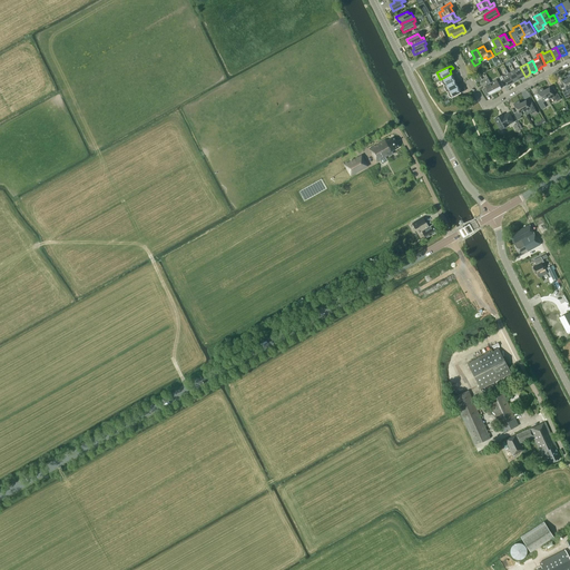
[(521,78),(526,77),(520,67),(514,70),(519,78),(521,78)]
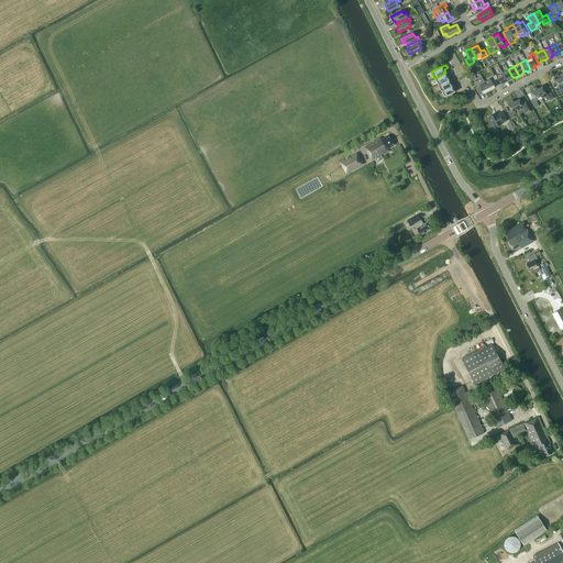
[(499,74),(496,76),(496,75),(493,76),(495,79),(498,86),(503,83),(503,84),(507,81),(503,73),(501,73),(499,68),(497,69),(499,74)]
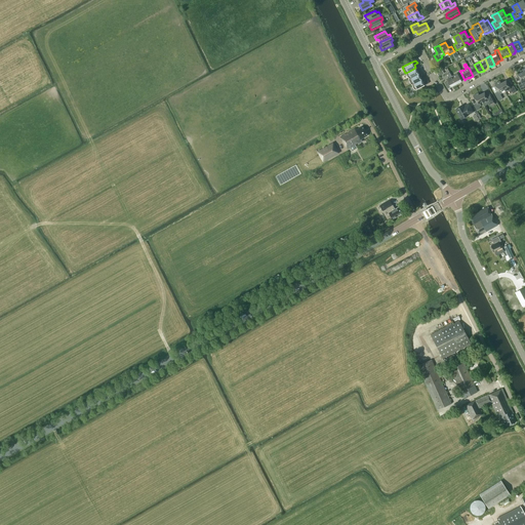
[(476,73),(478,72),(474,65),(469,68),(473,76),(477,74),(476,73)]
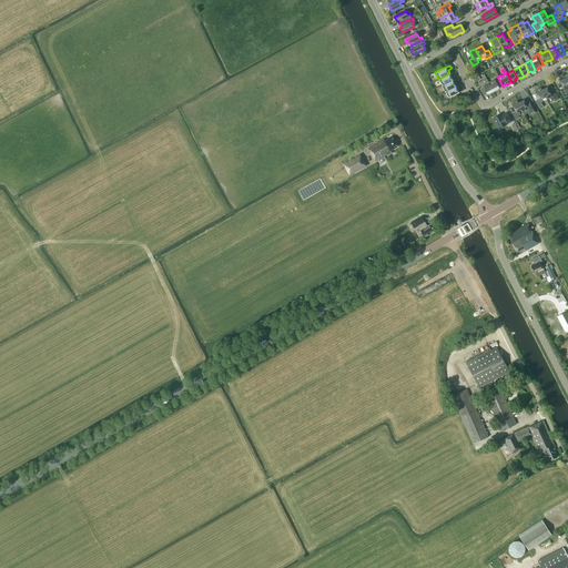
[(443,84),(456,78),(455,74),(452,77),(449,73),(439,79),(440,82),(443,84)]
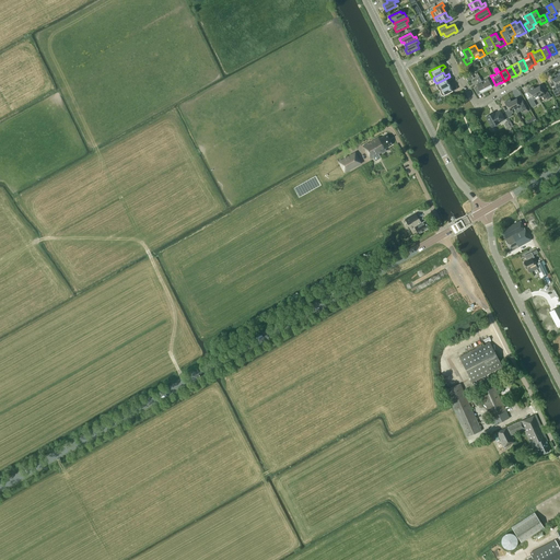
[(439,90),(440,90),(450,84),(447,81),(451,80),(450,77),(436,83),(435,84),(439,90)]
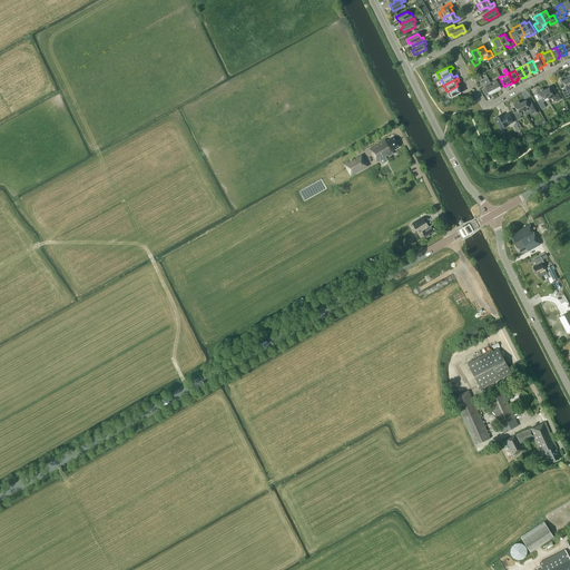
[(488,85),(484,86),(485,88),(482,90),(485,96),(491,94),(491,95),(495,92),(491,82),(488,78),(485,80),(488,85)]
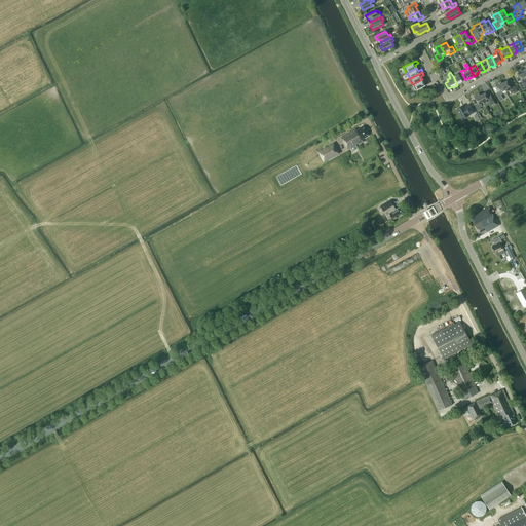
[(460,82),(465,80),(462,74),(459,75),(458,73),(453,76),(457,85),(461,83),(460,82)]
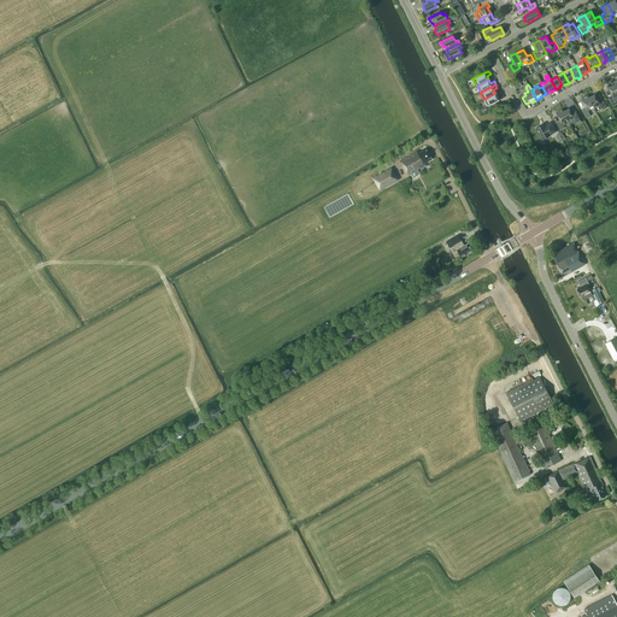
[(485,99),(486,103),(488,106),(497,101),(504,98),(501,94),(498,97),(495,93),(485,99)]
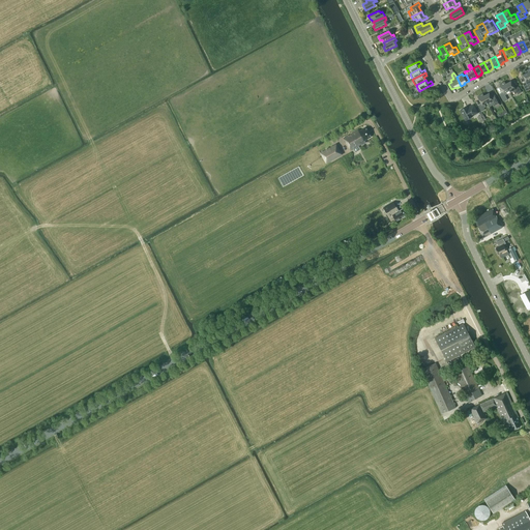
[(514,94),(517,92),(518,94),(521,92),(518,86),(514,88),(510,81),(505,84),(509,90),(508,90),(510,92),(513,91),(514,94)]
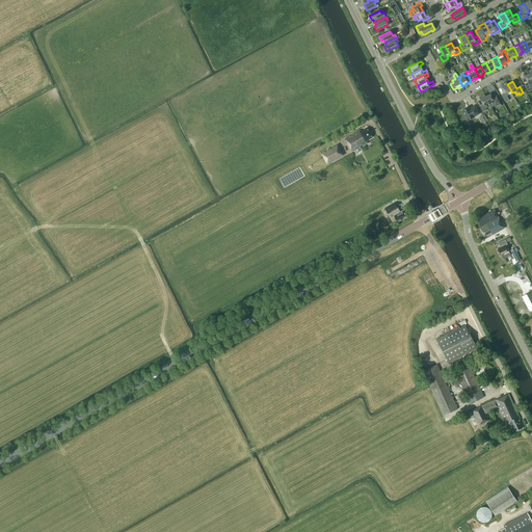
[(508,92),(510,90),(511,90),(507,84),(506,82),(501,85),(505,92),(501,95),(505,102),(509,100),(507,96),(509,95),(508,92)]
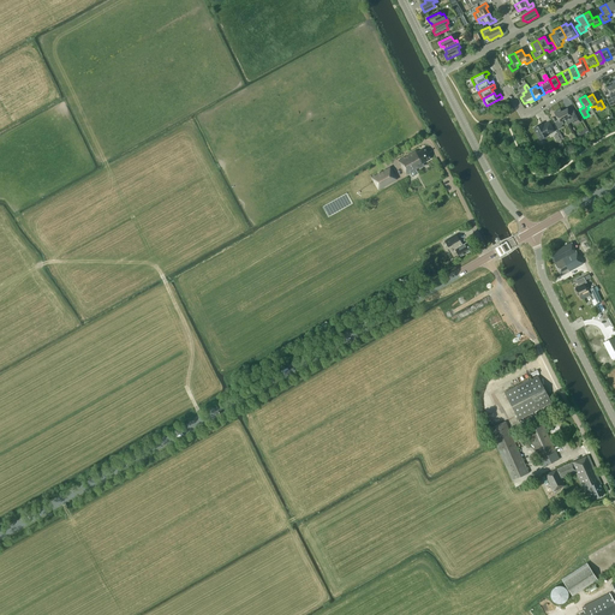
[(562,120),(565,119),(566,119),(561,112),(561,111),(560,108),(554,112),(559,120),(555,123),(559,130),(562,127),(561,125),(563,124),(562,120)]
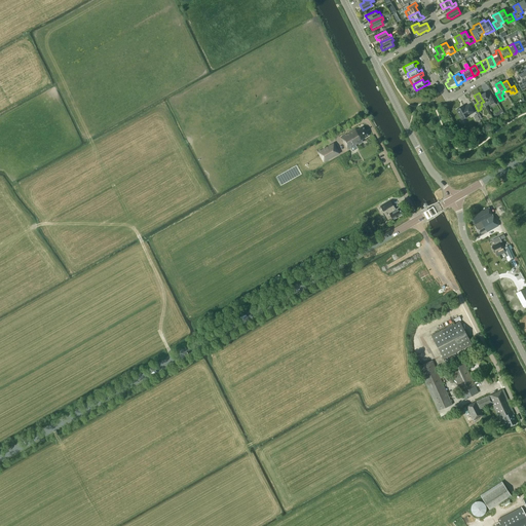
[(489,92),(486,95),(485,92),(480,95),(480,96),(484,102),(483,102),(485,104),(488,102),(489,104),(491,103),(492,106),(496,104),(489,92)]
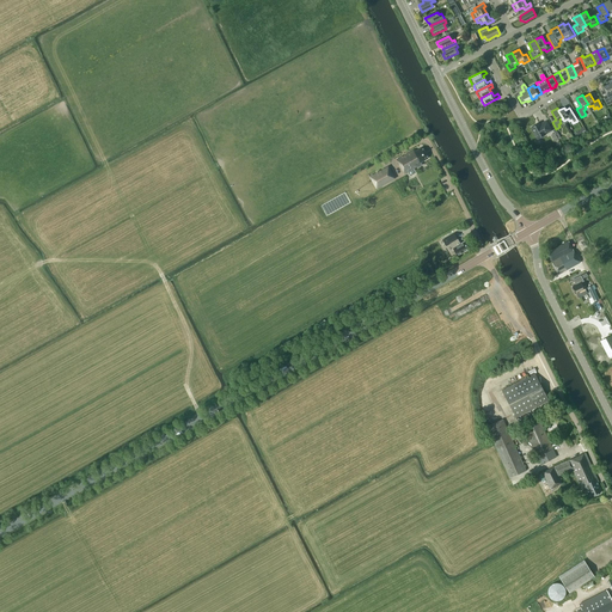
[(545,134),(552,130),(546,121),(540,124),(539,122),(531,127),(538,139),(546,134),(545,134)]
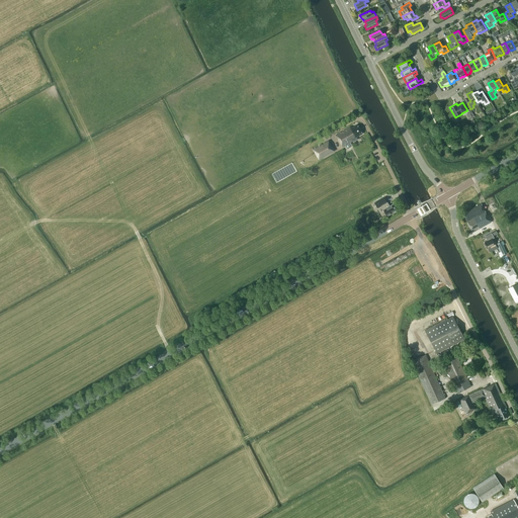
[(356,138),(362,134),(357,124),(352,127),(351,125),(336,135),(342,147),(353,141),(354,141),(357,140),(356,138)]
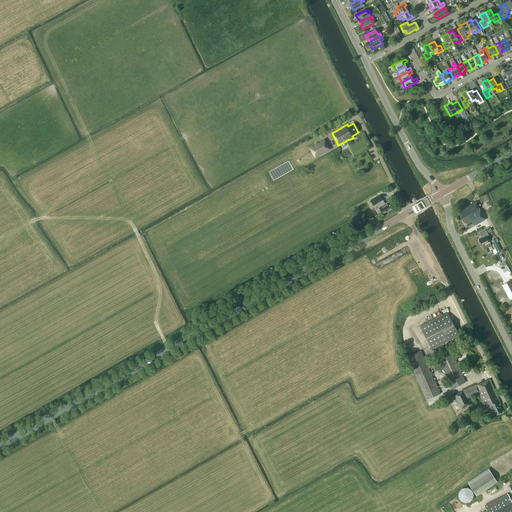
[(309,147),(315,158),(331,149),(325,138),(309,147)]
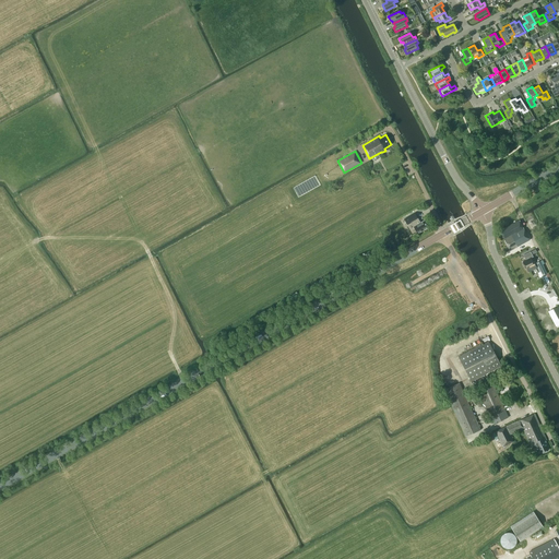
[(408,224),(412,222),(414,226),(418,234),(428,227),(424,221),(420,223),(418,218),(415,213),(405,218),(408,224)]
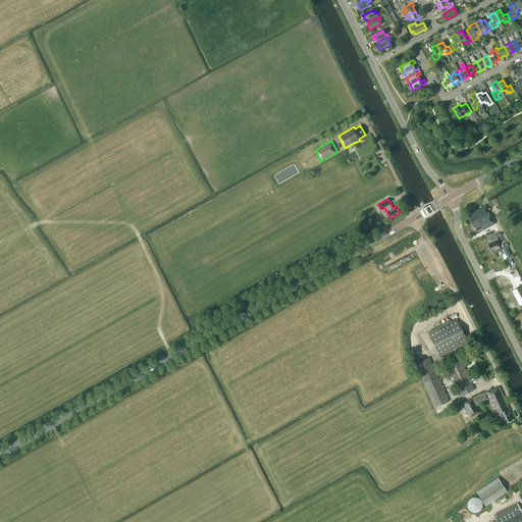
[(476,233),(494,224),(485,206),(468,215),(472,222),(472,225),(476,233)]
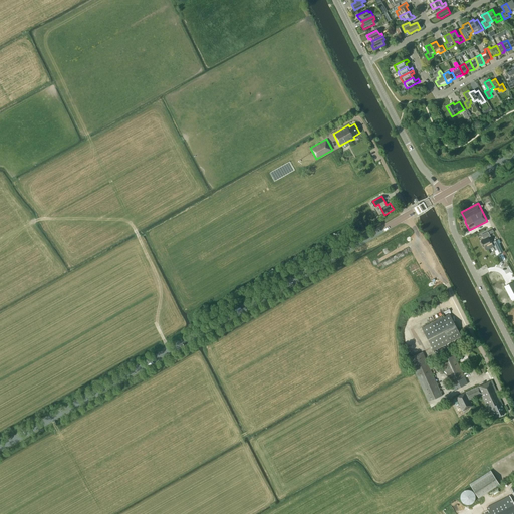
[(491,242),(489,237),(491,236),(488,231),(482,235),(484,239),(481,241),(484,246),(486,249),(487,250),(493,246),(491,242)]
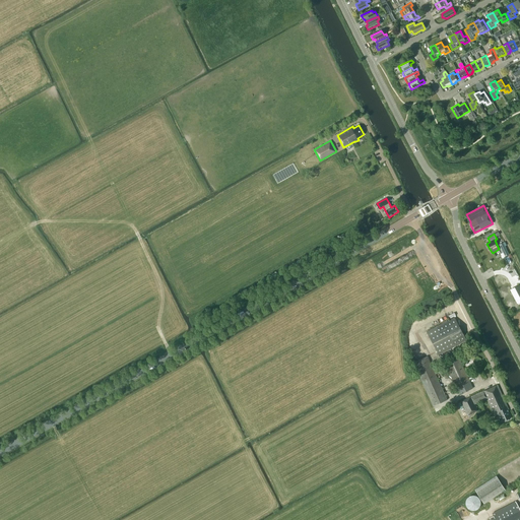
[(519,285),(519,284),(510,289),(517,304),(519,302),(519,285)]
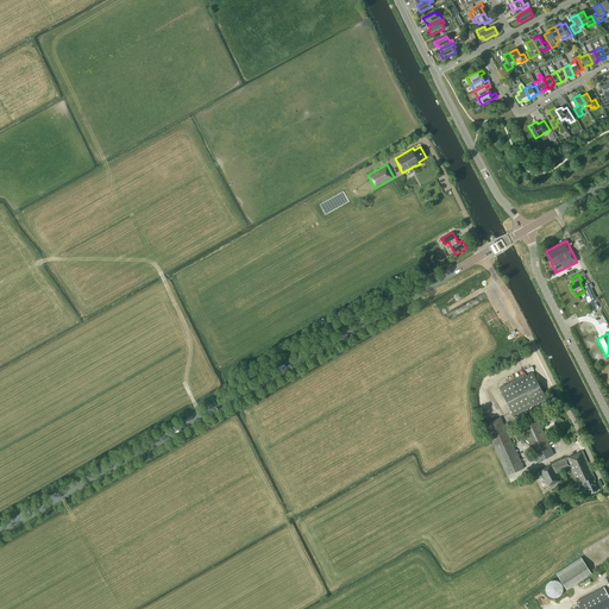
[(533,371),(500,388),(514,415),(546,399),(533,371)]
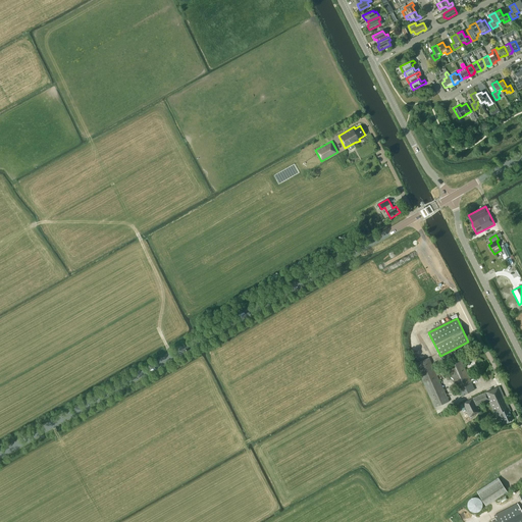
[(449,401),(429,357),(415,364),(434,408),(449,401)]
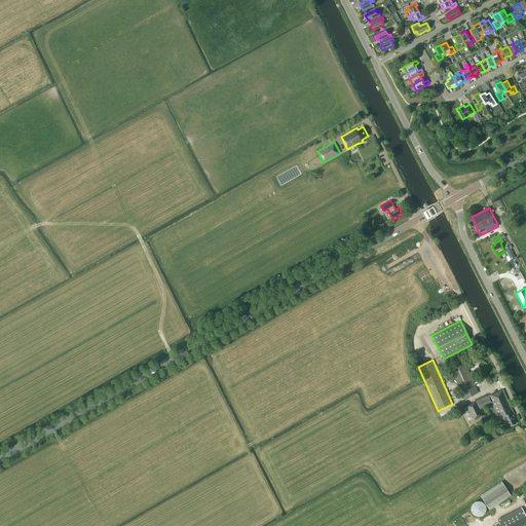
[(479,392),(464,360),(450,366),(464,399),(479,392)]
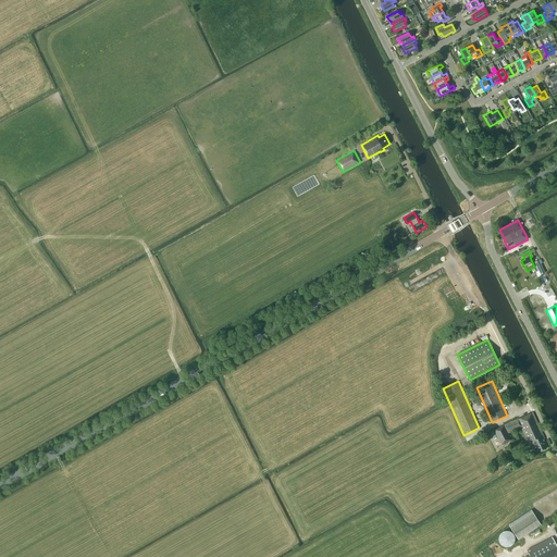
[(545,438),(546,437),(533,412),(532,413),(531,412),(495,430),(494,430),(502,445),(512,440),(509,433),(521,426),(530,445),(534,443),(534,445),(534,448),(535,450),(539,452),(541,450),(543,452),(547,449),(548,446),(545,438)]
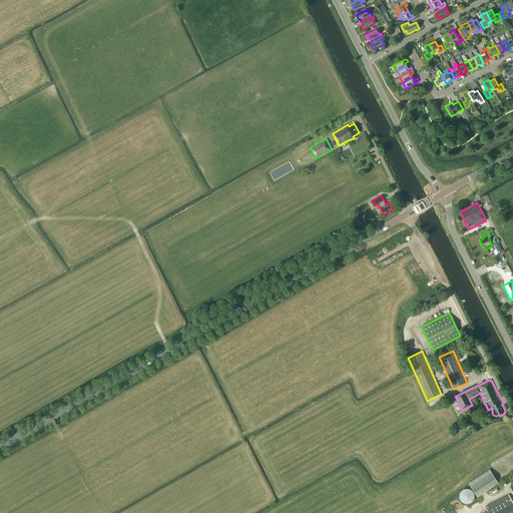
[(489,469),(469,483),(478,497),(499,484),(489,469)]
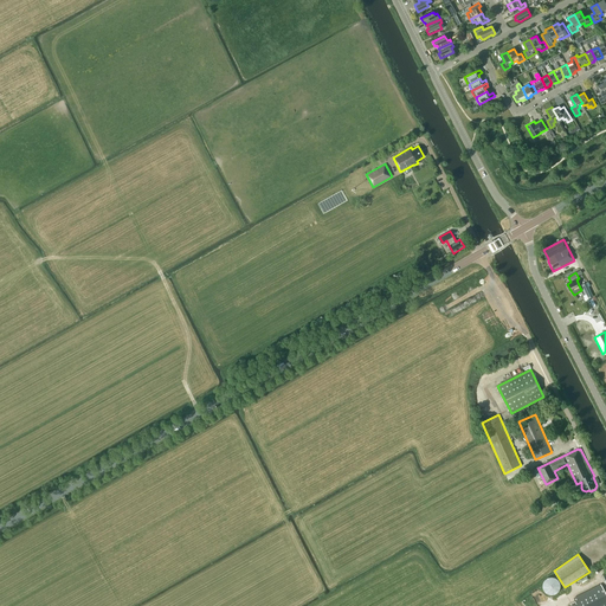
[(560,588),(560,586),(560,584),(559,581),(556,579),(554,578),(552,578),(548,578),(546,579),(545,581),(543,584),(542,586),(543,588),(545,591),(546,593),(548,594),(552,594),(554,594),(556,593),(559,591),(560,588)]
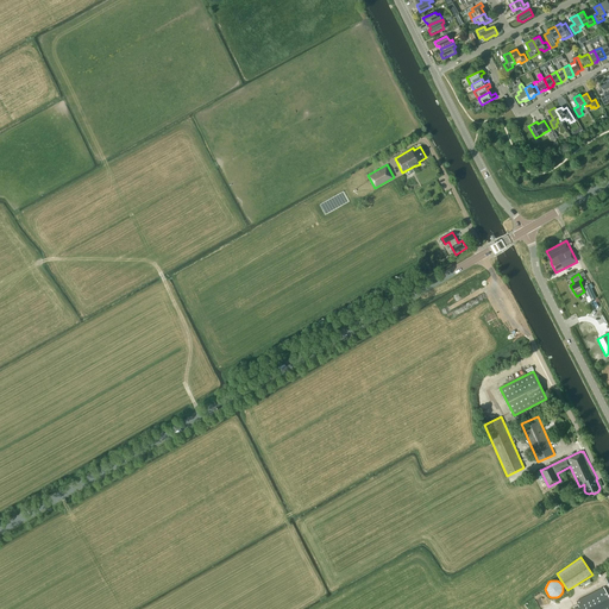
[(573,607),(575,608),(608,608),(608,596),(604,589),(603,586),(577,601),(578,603),(578,606),(576,607),(575,606),(573,607)]
